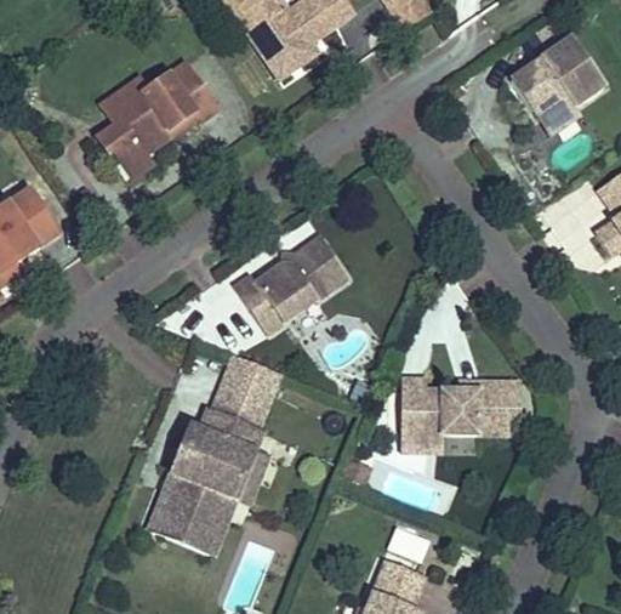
[(275,4),(281,0),(227,0),(279,75),(314,51),(308,41),(354,10),(347,0),(315,0),(317,3),(295,17),(283,15),(275,4)]
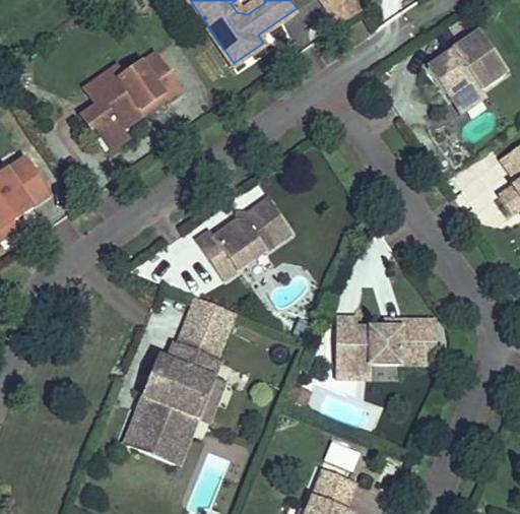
[(250,0),(242,6),(238,0),(236,0),(231,3),(237,12),(247,14),(265,2),(264,0),(250,0)]
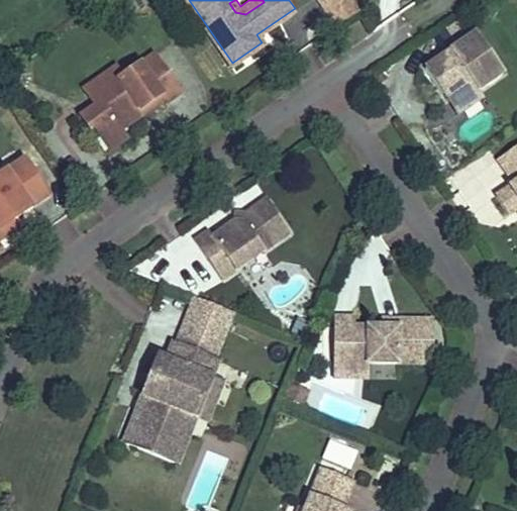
[(317,0),(327,21),(356,7),(352,0),(317,0)]
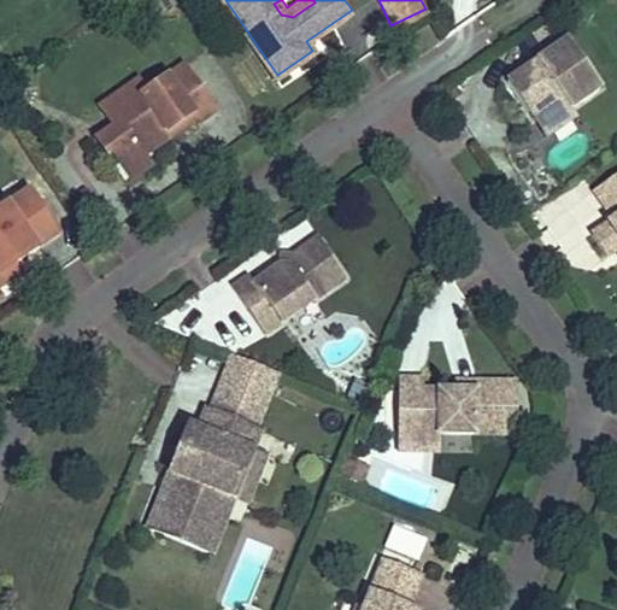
[(568,34),(506,76),(535,117),(564,97),(569,104),(600,82),(568,34)]
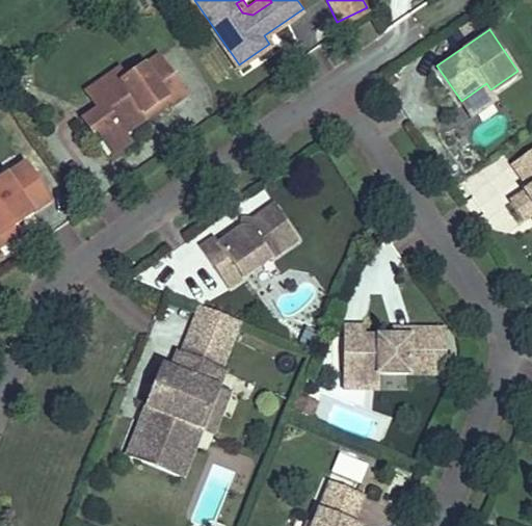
[(273,41),(268,32),(264,35),(269,44),(273,41)]
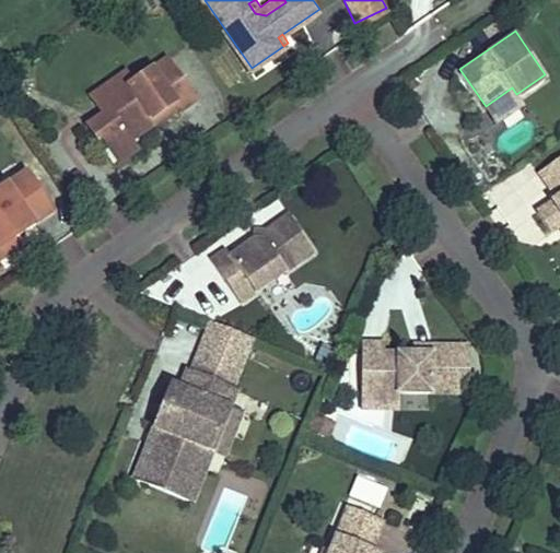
[(166,54),(127,81),(130,85),(106,103),(108,105),(103,109),(86,120),(97,136),(102,132),(119,157),(138,144),(131,136),(155,119),(152,115),(163,107),(165,112),(178,103),(182,107),(197,96),(166,54)]
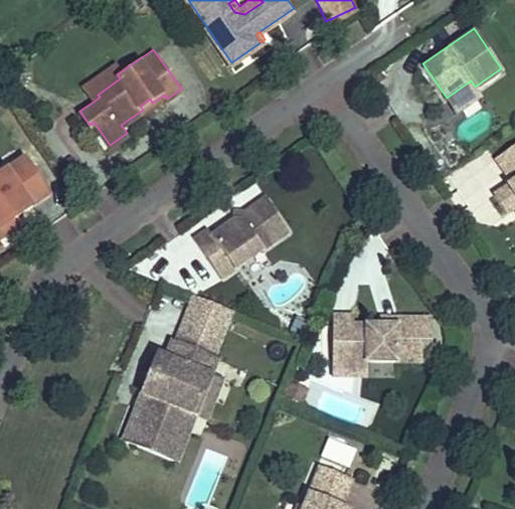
[(116,61),(83,83),(95,101),(100,97),(98,95),(120,78),(117,74),(123,70),(116,61)]
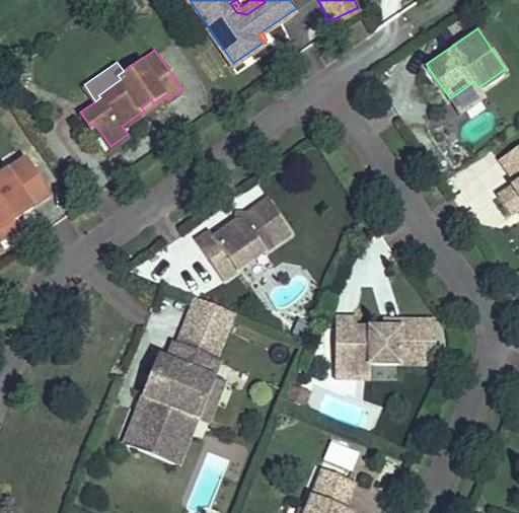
[(478,87),(474,81),(450,98),(458,112),(484,94),(478,87)]
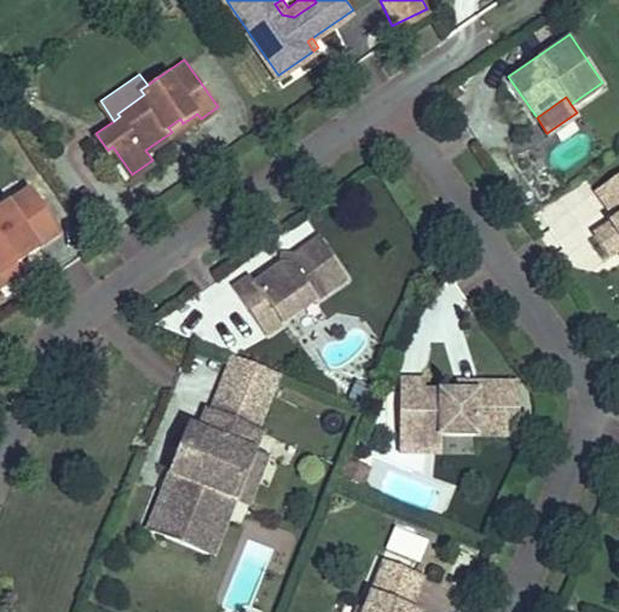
[(180,119),(168,127),(172,132),(183,123),(180,119)]
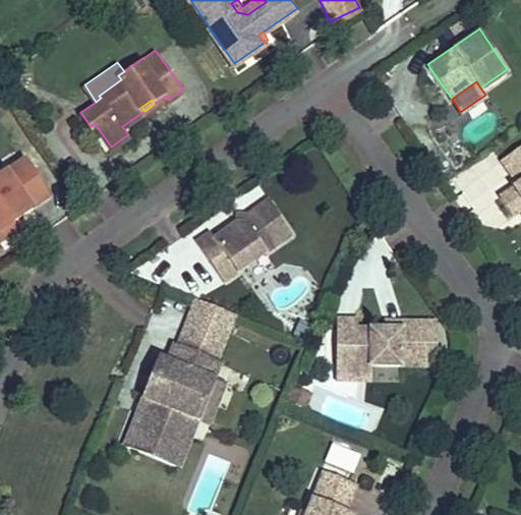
[(520,141),(501,156),(518,180),(499,193),(512,213),(520,207),(520,206),(520,141)]
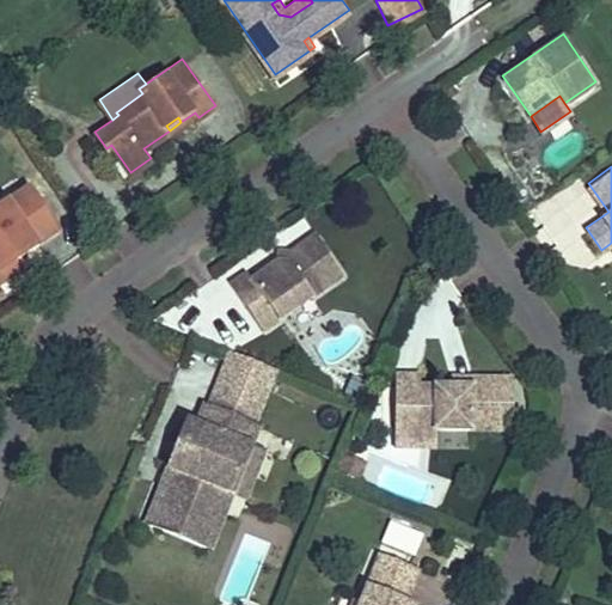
[(0,266),(13,257),(57,225),(29,183),(0,201),(0,266)]
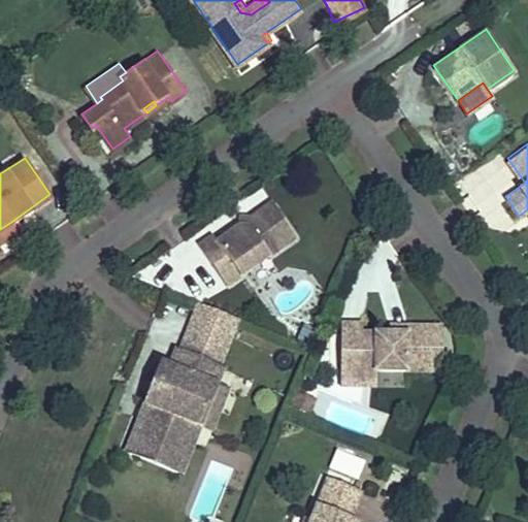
[(272,198),(250,215),(248,223),(239,221),(217,237),(213,231),(199,241),(226,282),(296,233),(272,198)]
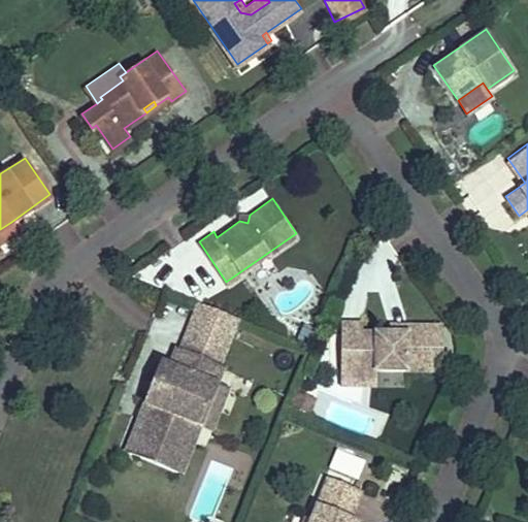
[(250,215),(241,213),(239,221),(248,223),(250,215)]
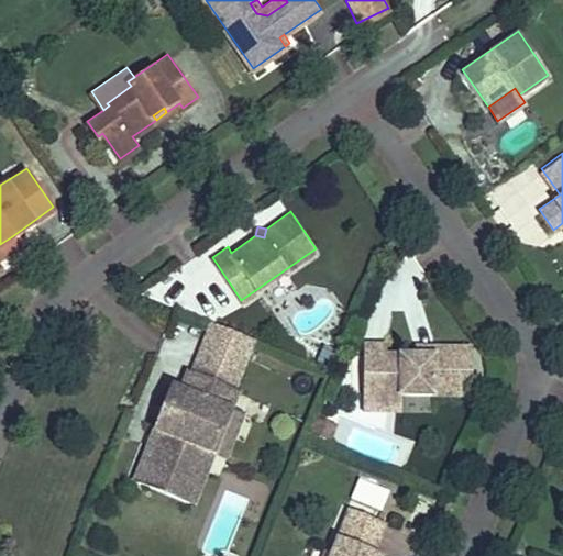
[(0,256),(18,244),(12,236),(0,244),(0,256)]
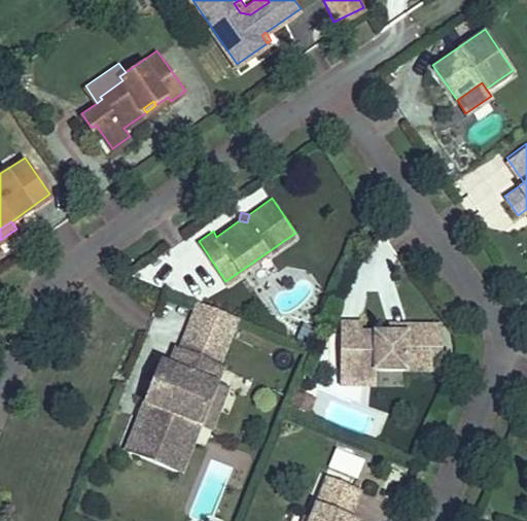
[(215,380),(222,363),(218,361),(237,314),(198,299),(179,346),(176,345),(169,361),(161,358),(144,398),(154,403),(143,430),(133,426),(125,446),(180,469),(199,421),(215,380)]
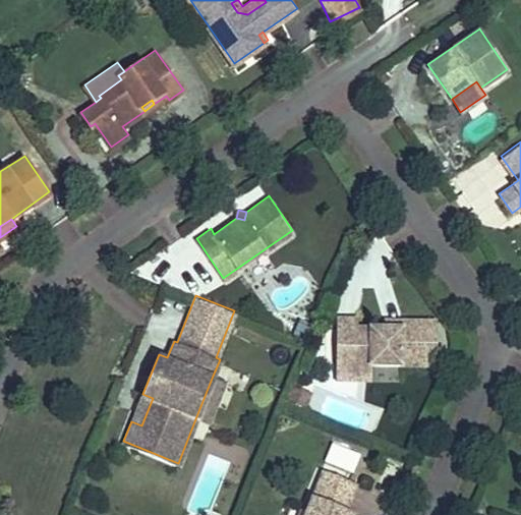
[(337,316),(336,376),(370,377),(370,360),(436,361),(437,318),(400,318),(400,325),(384,325),(357,325),(357,316),(337,316)]
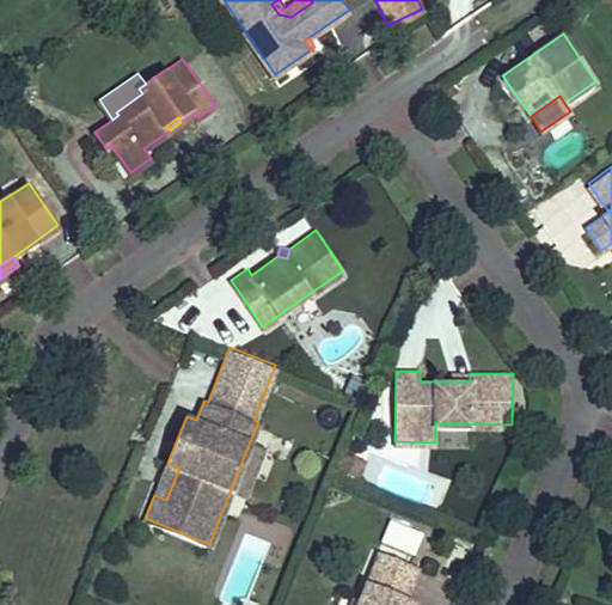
[(263,447),(250,441),(231,489),(244,494),(263,447)]
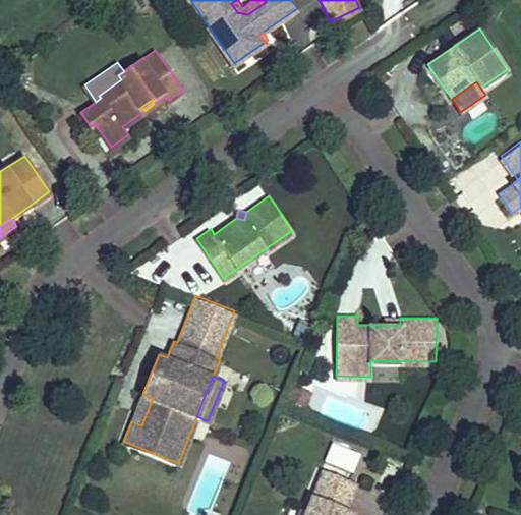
[(310,390),(293,383),(287,397),(305,404),(310,390)]
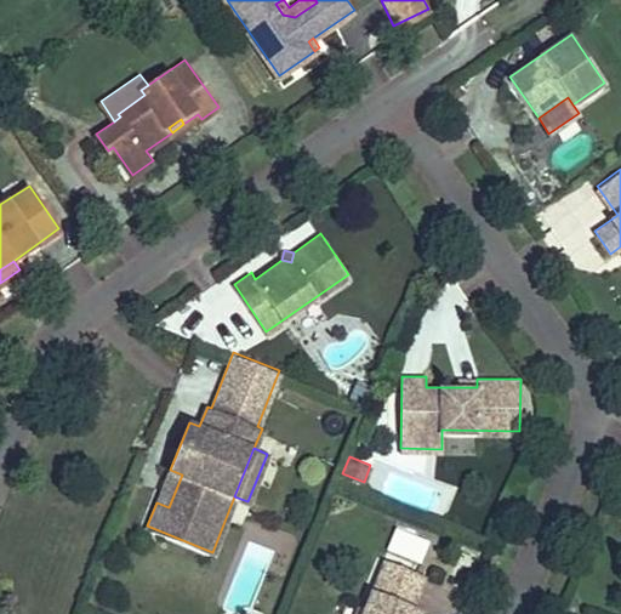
[(429,536),(397,523),(388,546),(421,560),(429,536)]
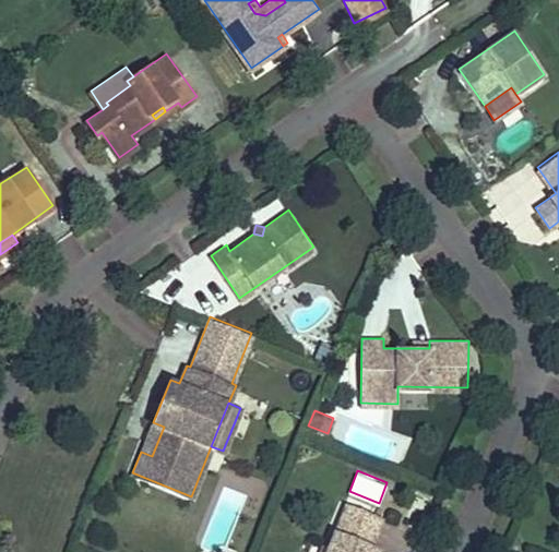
[(347,501),(325,551),(377,551),(379,547),(370,543),(382,515),(347,501)]
